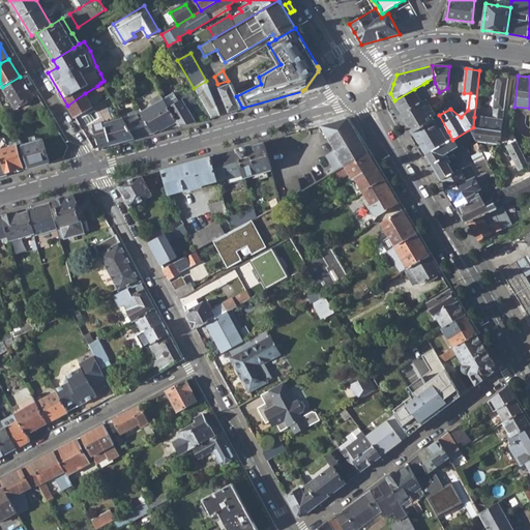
[(2,87),(16,110),(33,98),(21,77),(2,87)]
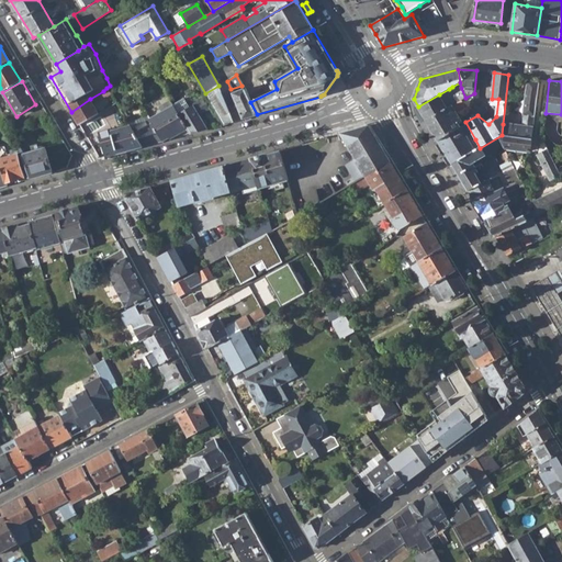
[(250,102),(244,89),(233,93),(231,89),(227,81),(218,86),(205,93),(223,124),(257,114),(250,102)]
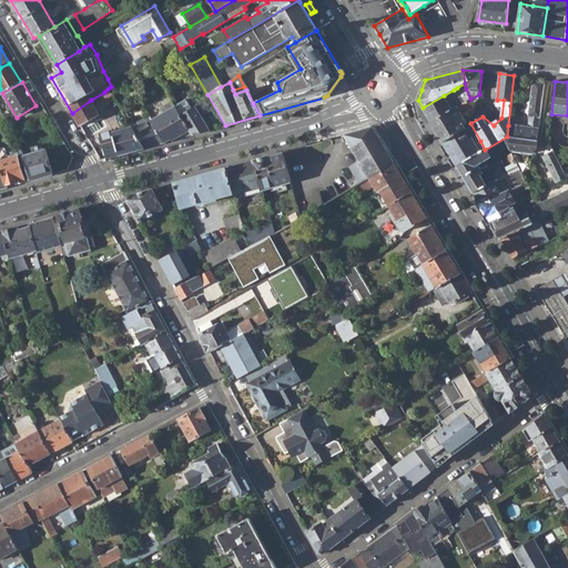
[(533,82),(528,117),(529,117),(528,128),(508,125),(507,137),(538,141),(545,83),(533,82)]
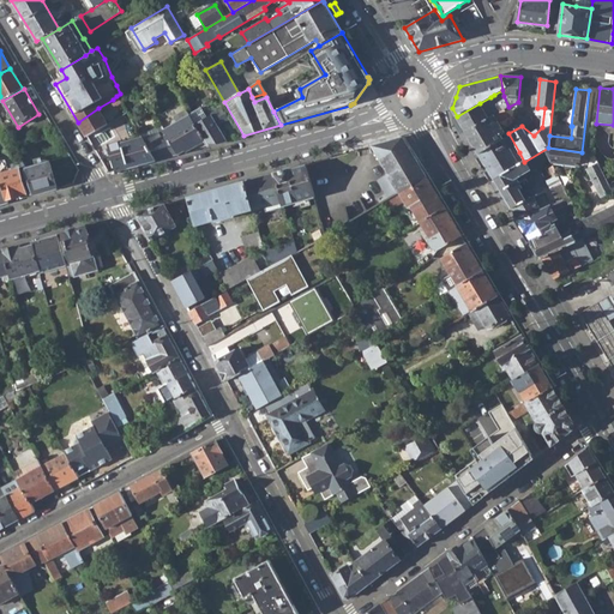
[(503,90),(494,95),(497,100),(504,96),(503,90)]
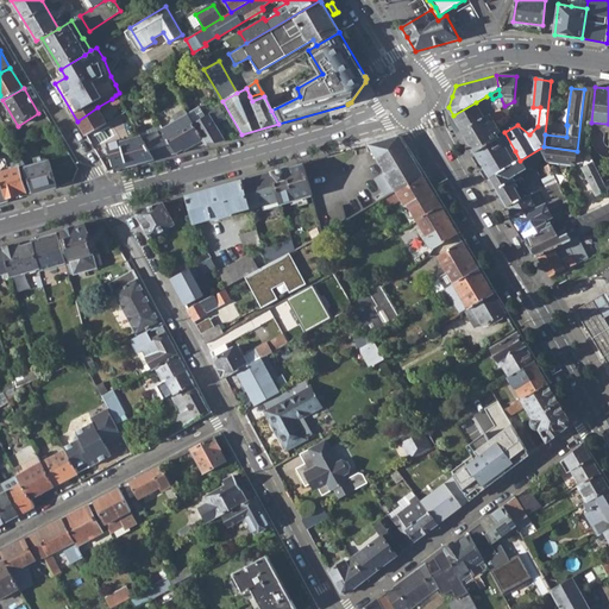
[(112,99),(118,110),(123,107),(115,95),(112,99)]
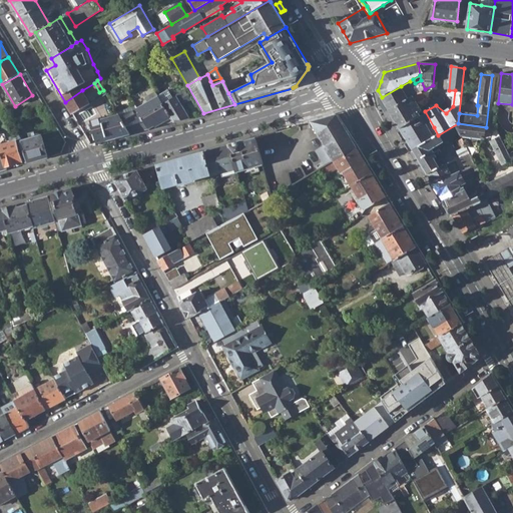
[(401,86),(409,99),(416,94),(417,94),(410,81),(401,86)]
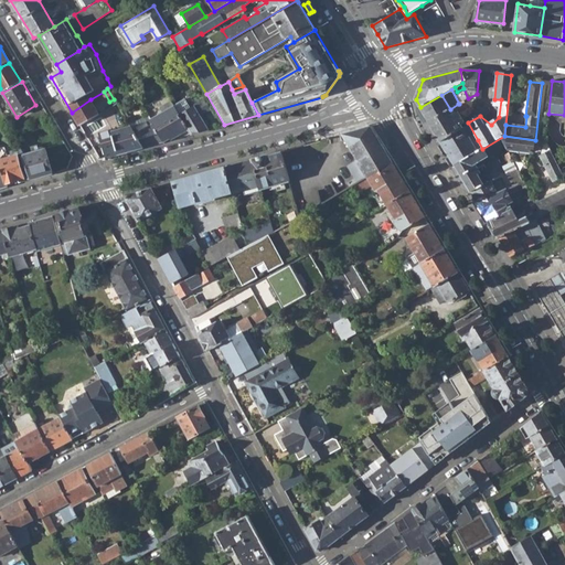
[(441,95),(420,107),(429,121),(450,109),(441,95)]
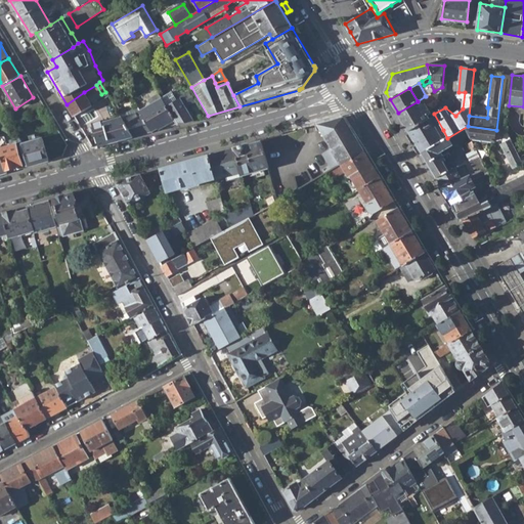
[(67,104),(74,117),(90,106),(84,92),(67,104)]
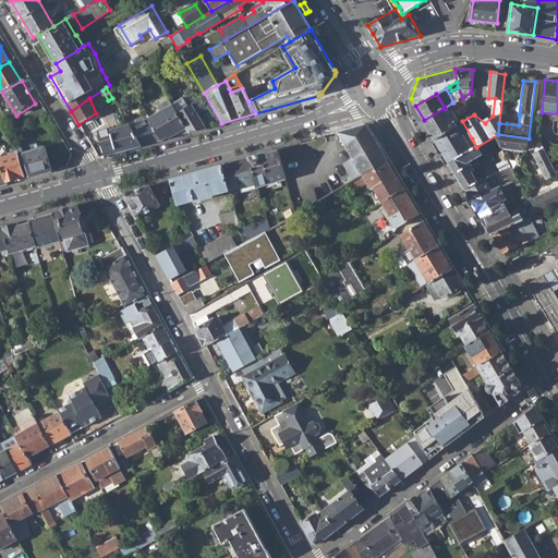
[(197,113),(208,107),(203,98),(192,105),(194,108),(197,113)]
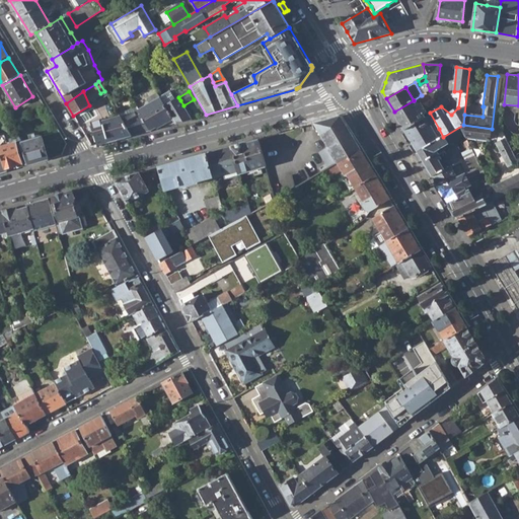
[(414,100),(394,112),(404,129),(426,118),(424,114),(426,110),(422,102),(429,98),(426,93),(422,95),(421,95),(414,100)]
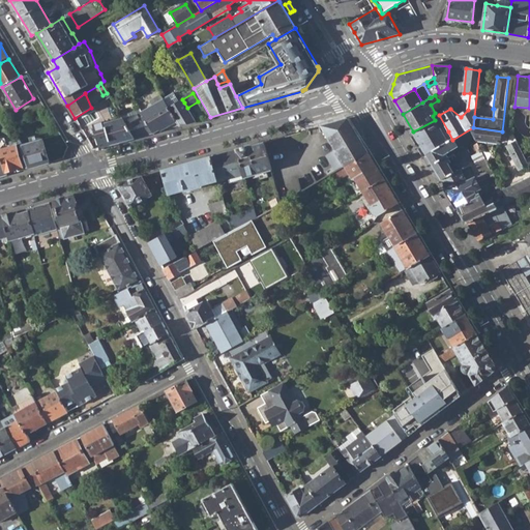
[(160,104),(143,115),(153,133),(180,125),(170,109),(169,108),(163,96),(158,99),(160,104)]
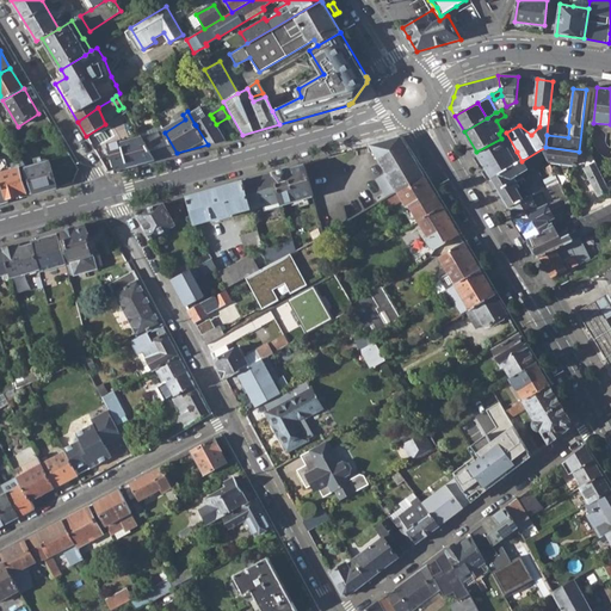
[(196,125),(208,144),(229,139),(227,134),(223,135),(216,124),(213,118),(210,115),(195,124),(196,125)]
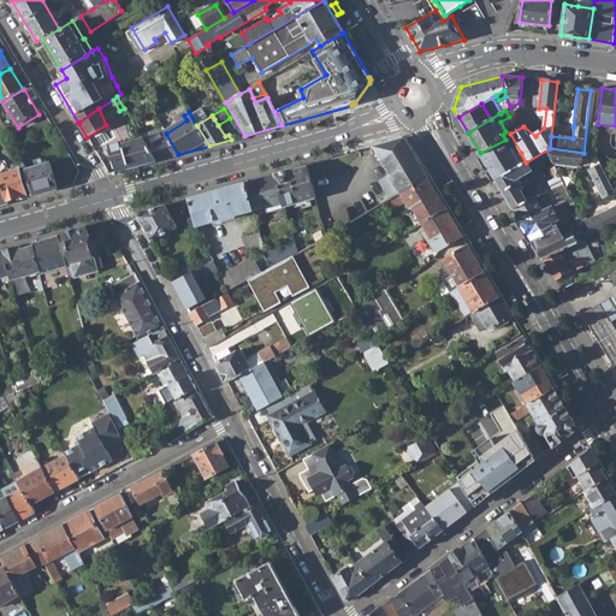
[(142,137),(157,160),(178,154),(166,134),(165,131),(152,140),(146,130),(140,134),(142,137)]
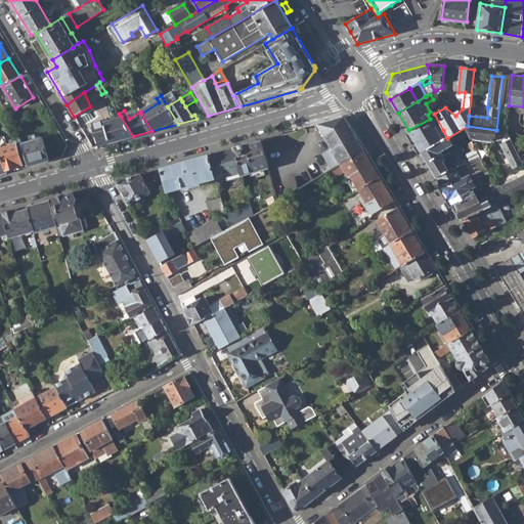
[(133,136),(121,117),(95,124),(101,145),(133,136)]
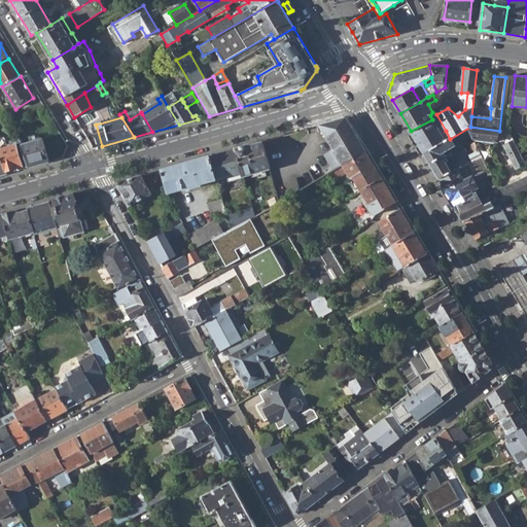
[(332,171),(366,151),(355,134),(346,117),(319,125),(334,149),(323,155),(332,171)]
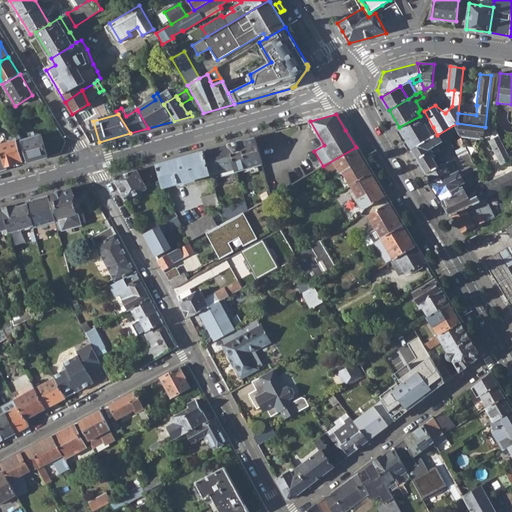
[(428,130),(420,116),(399,127),(412,149),(433,137),(428,130)]
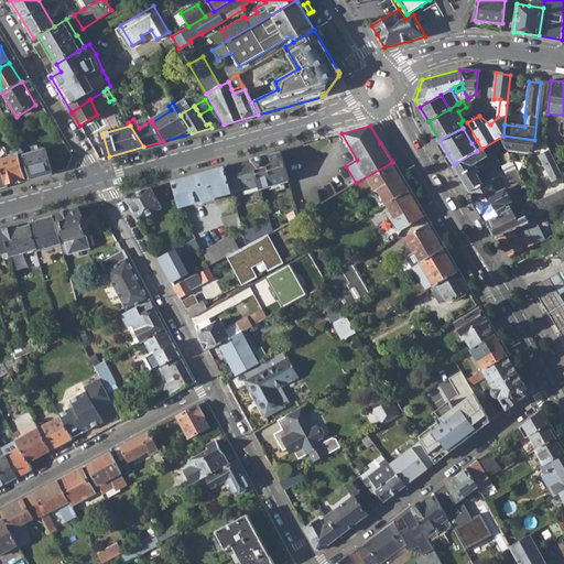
[(478,204),(506,191),(499,174),(500,173),(496,164),(479,172),(475,163),(506,147),(505,143),(505,140),(505,138),(503,136),(481,149),(477,151),(454,164),(478,204)]
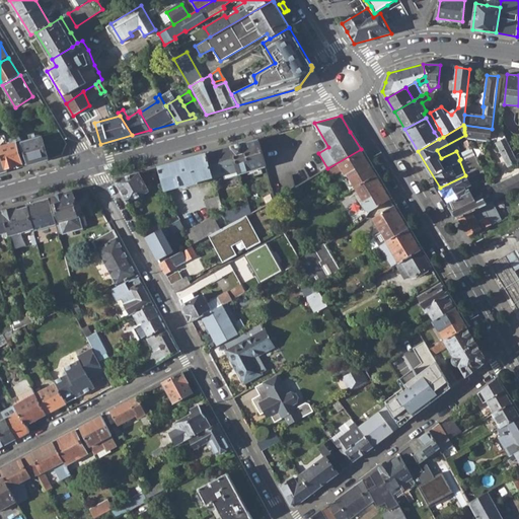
[(466,137),(490,140),(492,129),(463,125),(464,127),(464,129),(464,132),(465,135),(466,137)]
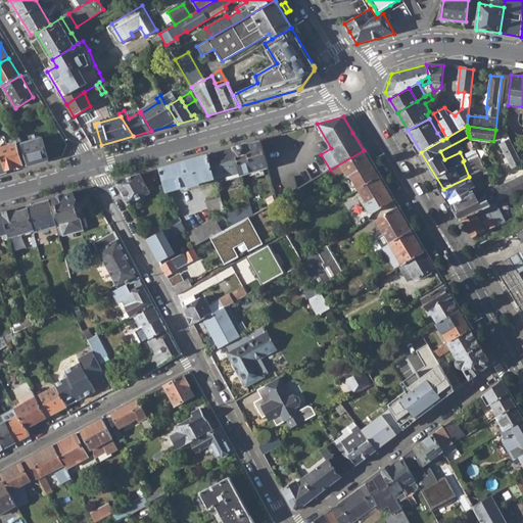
[(442,130),(437,133),(442,140),(446,138),(442,130)]
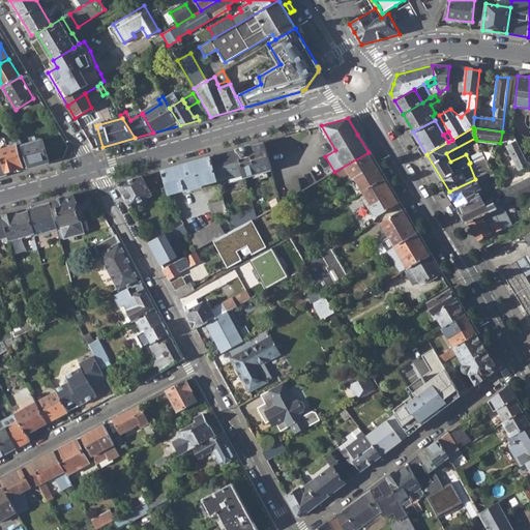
[(511,154),(520,151),(517,143),(511,133),(507,145),(511,154)]
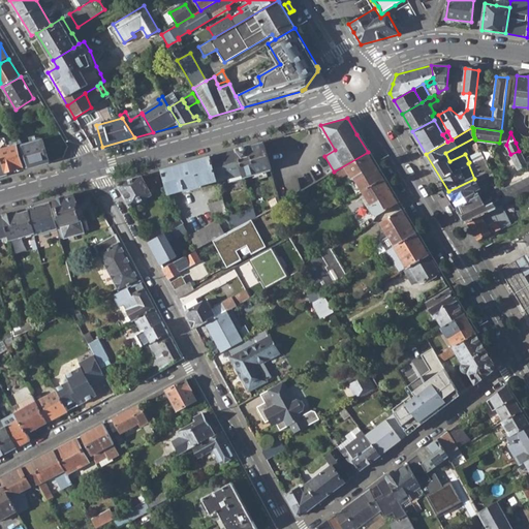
[(528,136),(516,143),(519,151),(523,159),(527,158),(528,156),(528,136)]
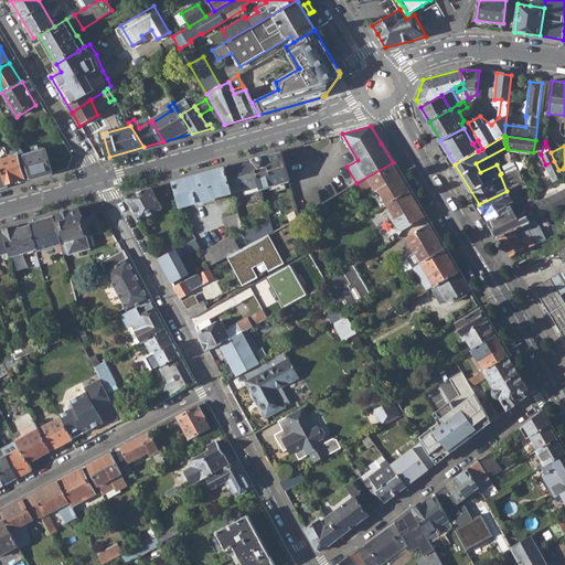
[(1,164),(7,183),(25,178),(22,166),(28,164),(25,156),(22,148),(10,151),(12,157),(0,160),(1,164)]
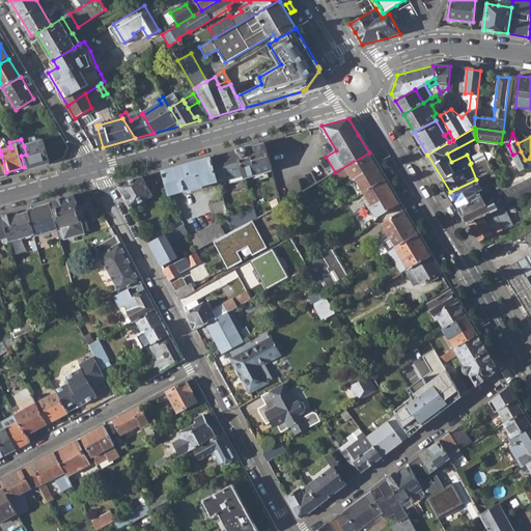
[(31,144),(24,146),(26,155),(30,168),(51,162),(45,140),(38,142),(31,144)]
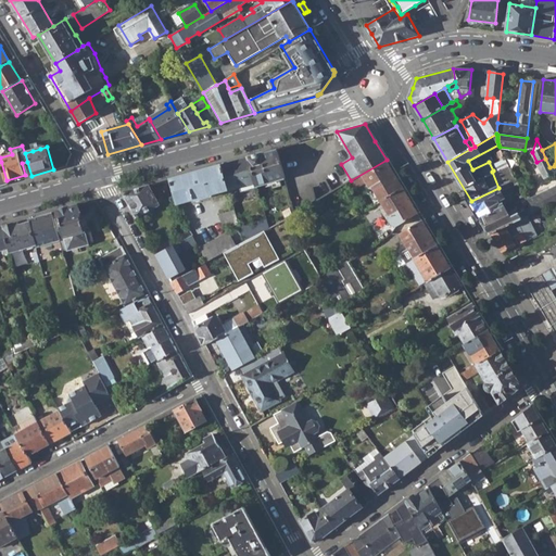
[(257,186),(285,178),(278,151),(263,154),(263,153),(249,156),(257,186)]
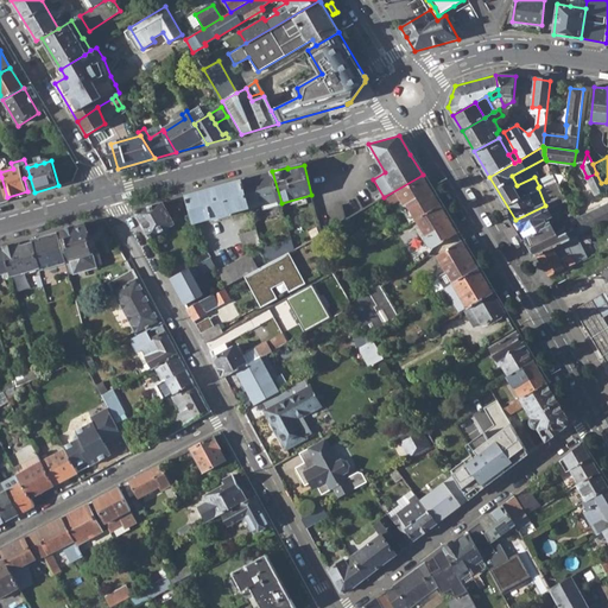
[(282,203),(272,171),(244,179),(251,208),(251,209),(263,206),(264,209),(282,204),(282,203)]
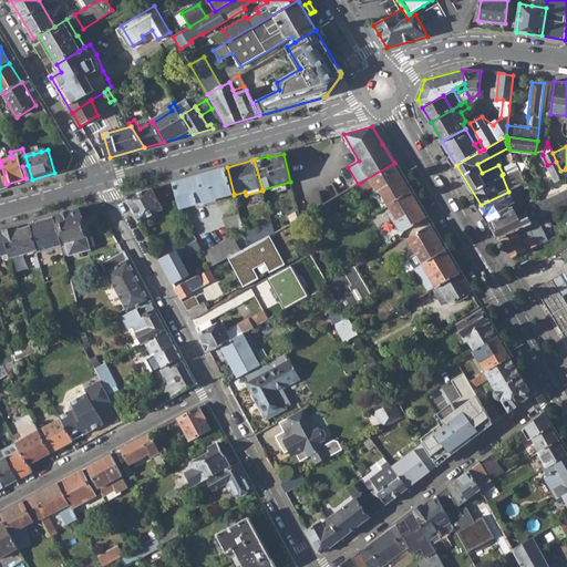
[(358,184),(357,185),(361,193),(373,185),(375,191),(380,188),(389,205),(411,192),(394,163),(358,184)]
